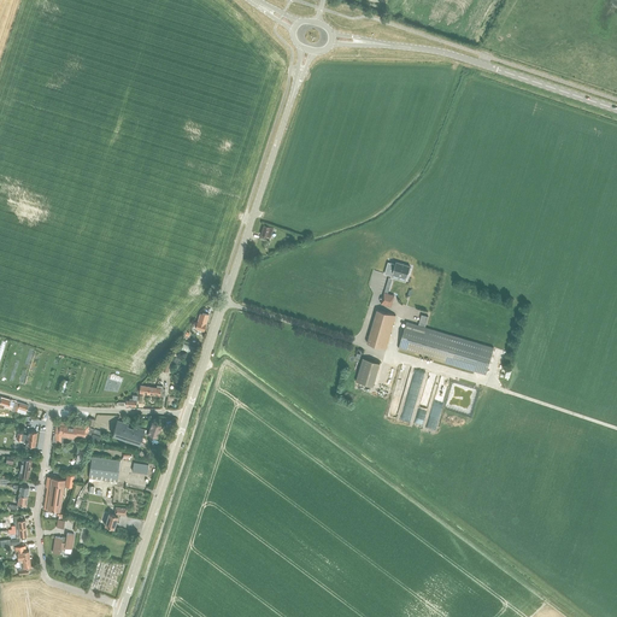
[(270,238),(272,228),(264,225),(260,234),(270,238)]
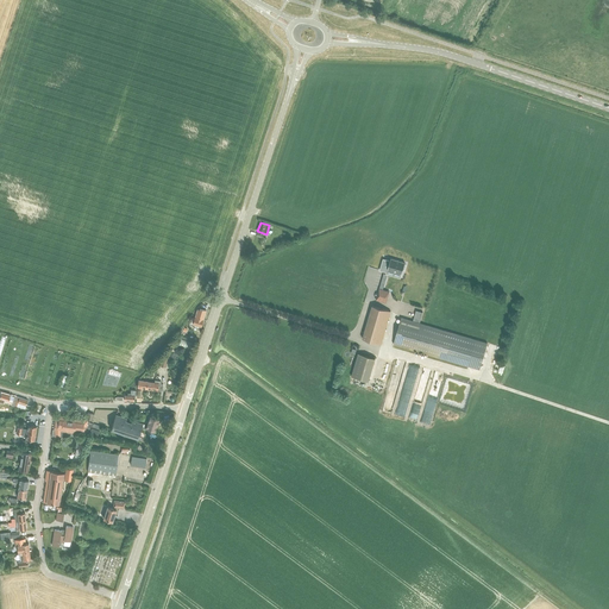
[(383,259),(380,270),(387,272),(388,269),(402,274),(403,269),(405,270),(406,264),(405,264),(405,263),(390,258),(390,261),(383,259)]
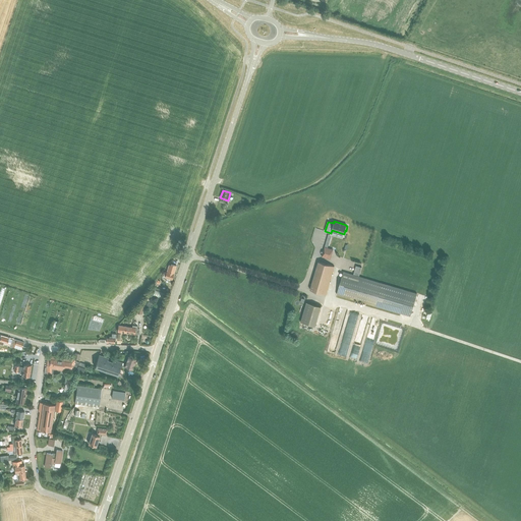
[(325,246),(322,256),(331,259),(333,249),(328,247),(325,246)]
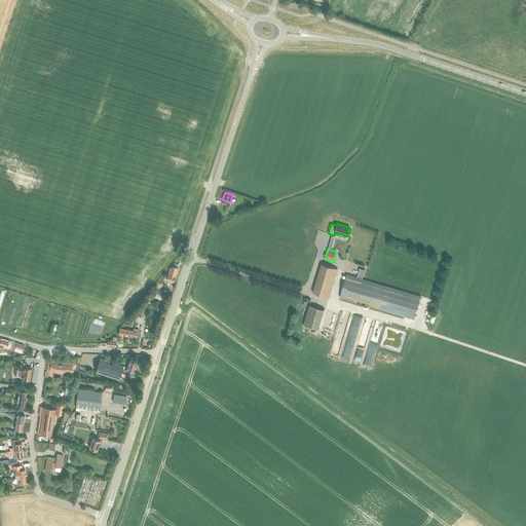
[(322,264),(313,293),(329,297),(337,268),(322,264)]
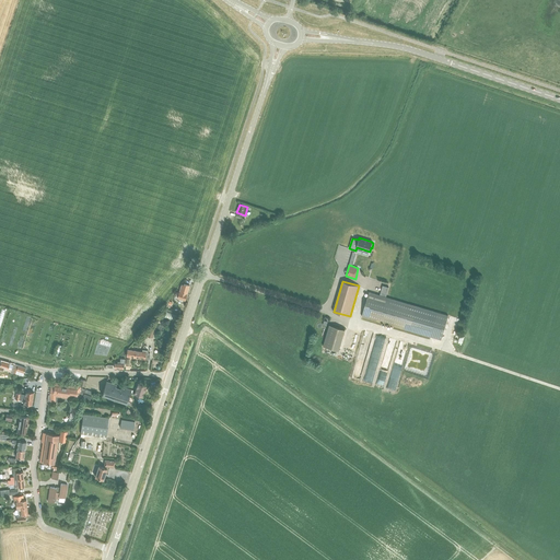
[(178,291),(176,298),(185,300),(187,294),(186,293),(189,286),(184,283),(184,284),(182,284),(179,291),(178,291)]
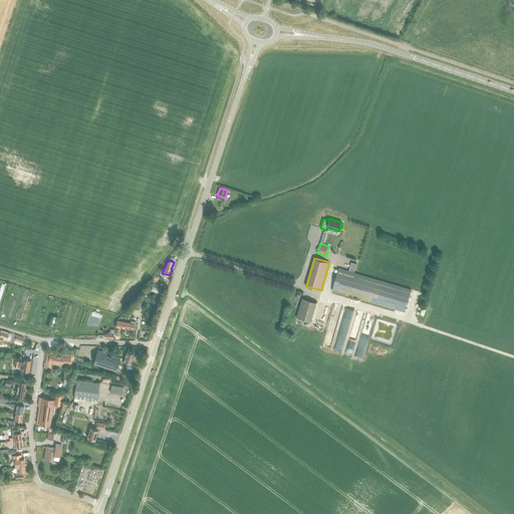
[(338,268),(332,290),(405,311),(411,288),(338,268)]
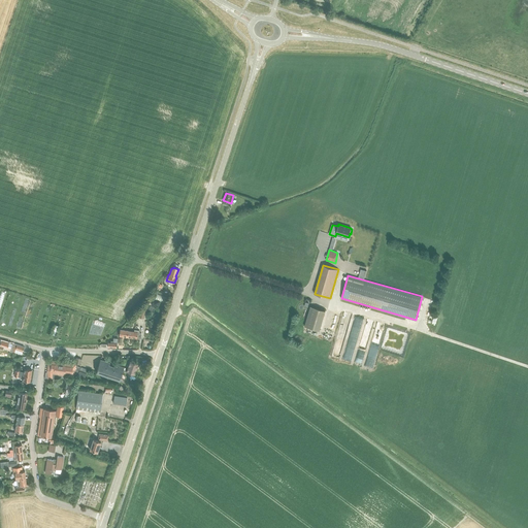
[(310,306),(304,327),(320,331),(325,311),(310,306)]
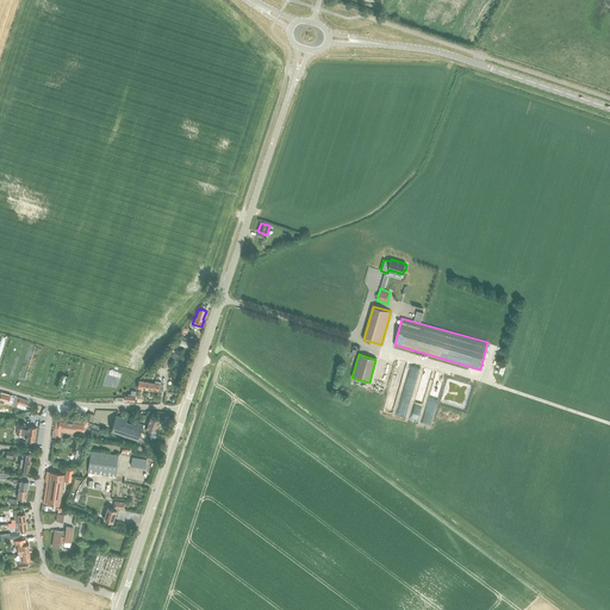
[(162,391),(163,385),(160,385),(161,383),(155,381),(155,384),(148,383),(143,381),(139,381),(138,388),(147,390),(147,388),(162,391)]
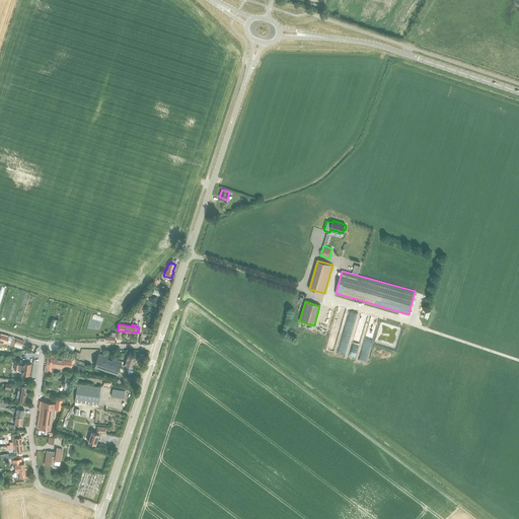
[(106,337),(106,341),(115,342),(115,338),(116,338),(116,332),(112,332),(112,336),(108,335),(108,337),(106,337)]
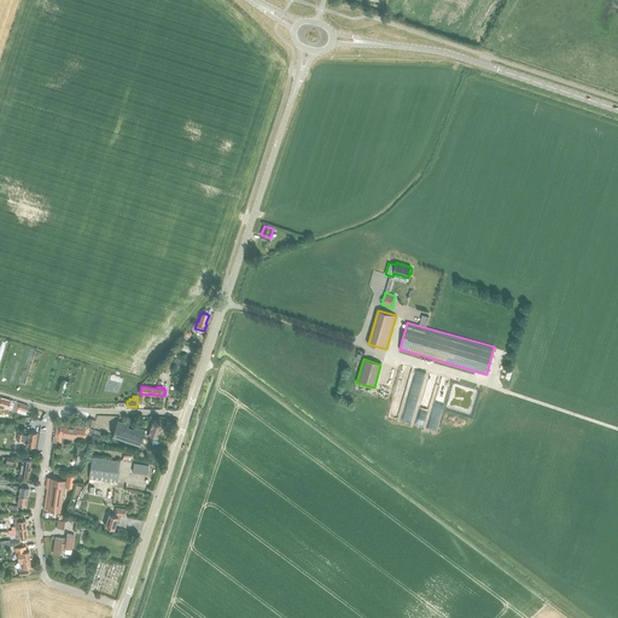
[(27,410),(28,406),(17,402),(17,403),(10,401),(7,406),(11,407),(10,410),(15,412),(17,412),(18,408),(27,410)]
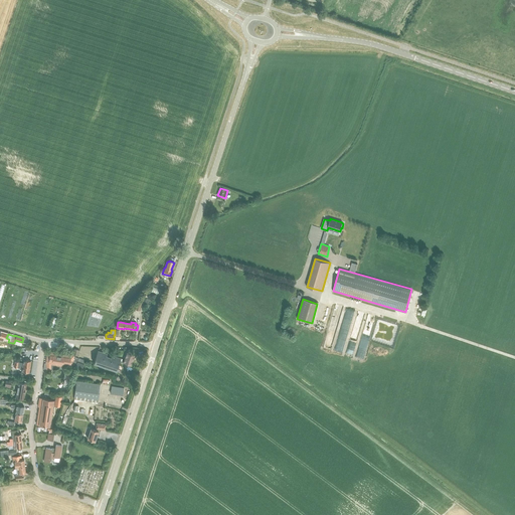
[(60,353),(47,351),(46,361),(46,363),(46,369),(51,369),(54,369),(55,365),(69,367),(68,371),(67,371),(66,380),(69,380),(70,378),(71,370),(73,370),(74,364),(76,365),(78,357),(73,356),(74,355),(71,355),(60,353)]
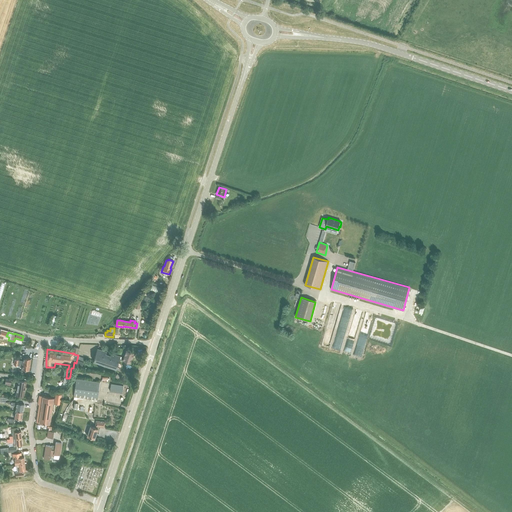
[(117,367),(120,356),(111,353),(110,355),(106,354),(107,352),(97,349),(93,361),(116,369),(117,367)]
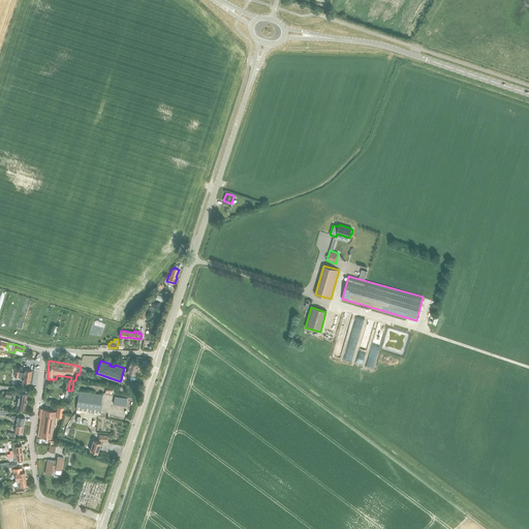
[(134,374),(137,364),(130,362),(127,372),(134,374)]
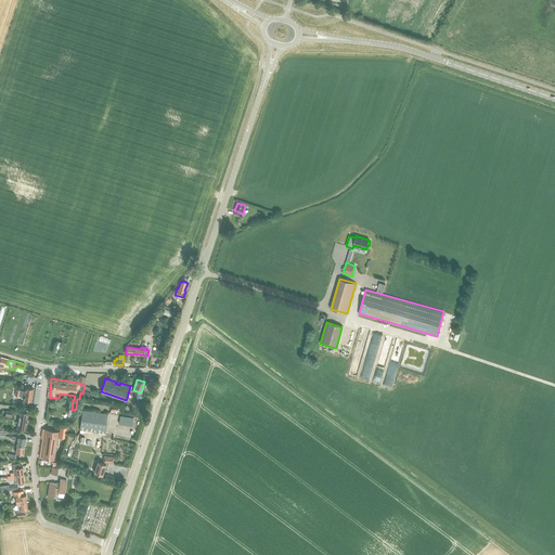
[(105,434),(108,414),(82,411),(79,429),(105,434)]
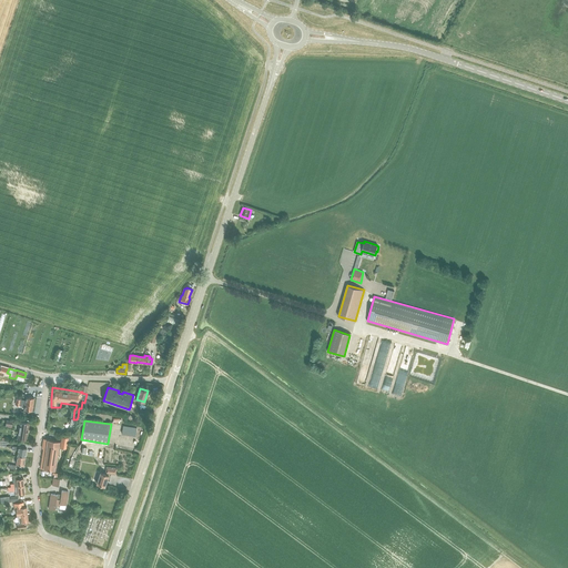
[(30,428),(30,423),(20,422),(18,439),(26,440),(28,428),(30,428)]
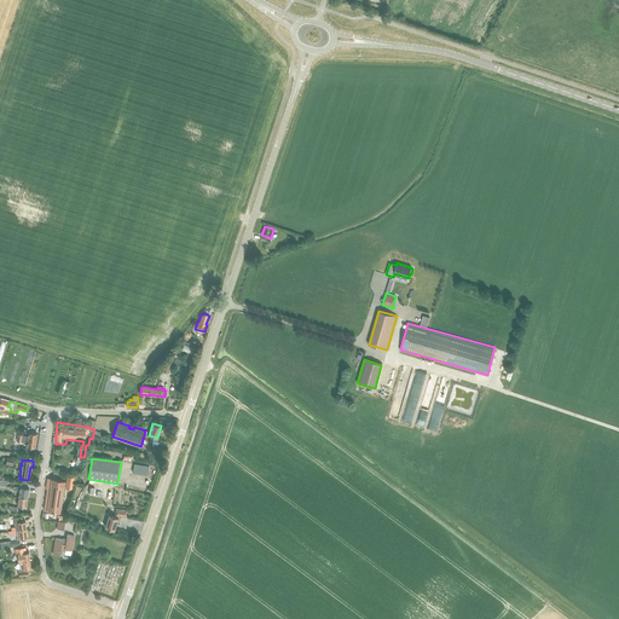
[(148,475),(149,467),(134,464),(133,473),(148,475)]
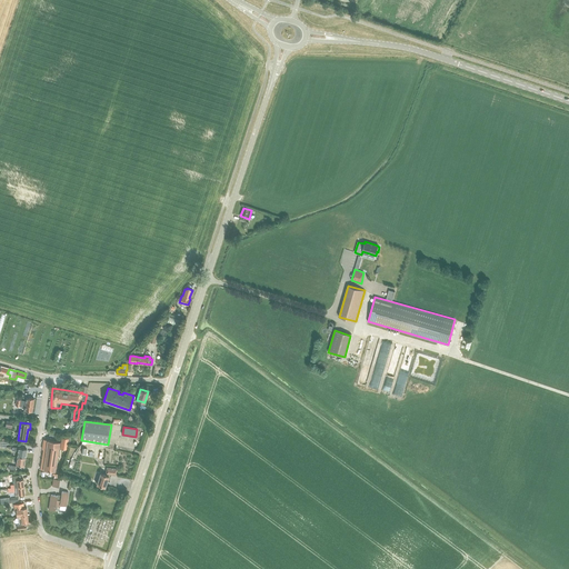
[(56,471),(60,441),(43,439),(42,449),(43,449),(40,469),(56,471)]
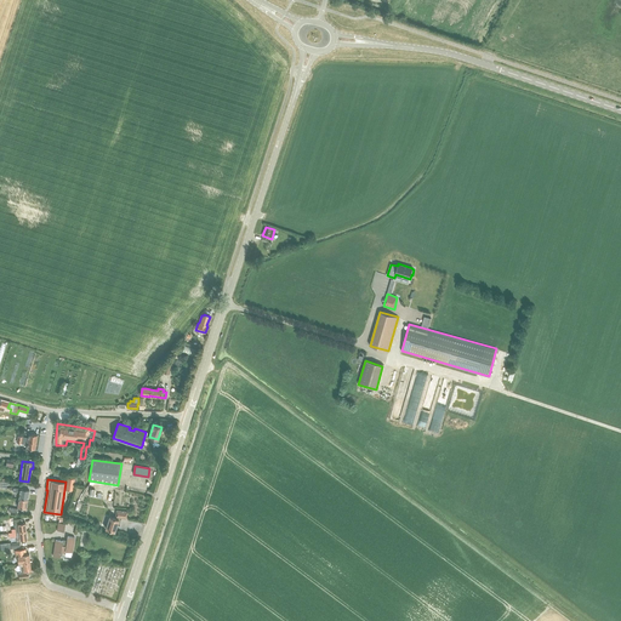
[(18,499),(28,500),(29,490),(13,488),(12,491),(20,493),(18,499)]
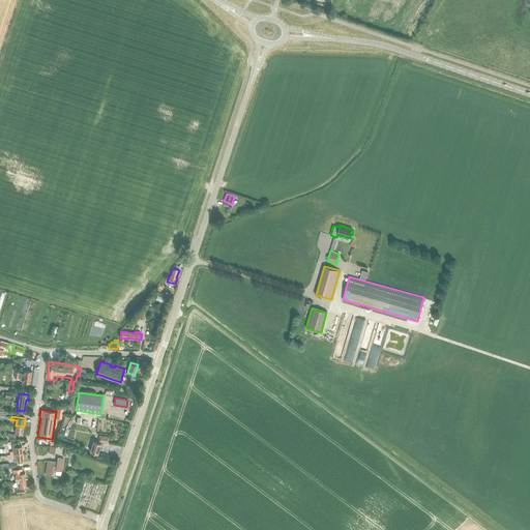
[(24,427),(16,425),(15,433),(22,434),(24,427)]
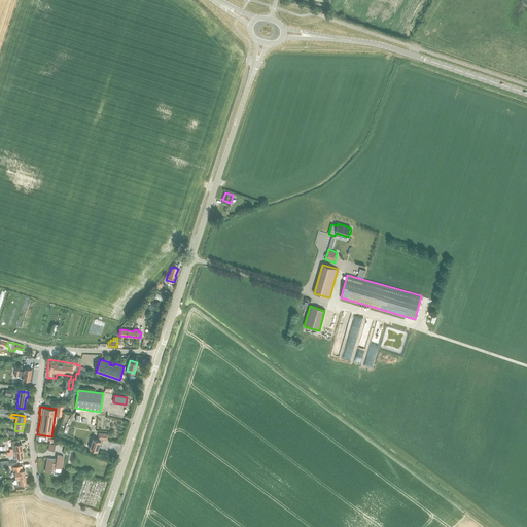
[(107,440),(108,433),(99,432),(98,441),(93,438),(90,449),(97,451),(101,440),(107,440)]
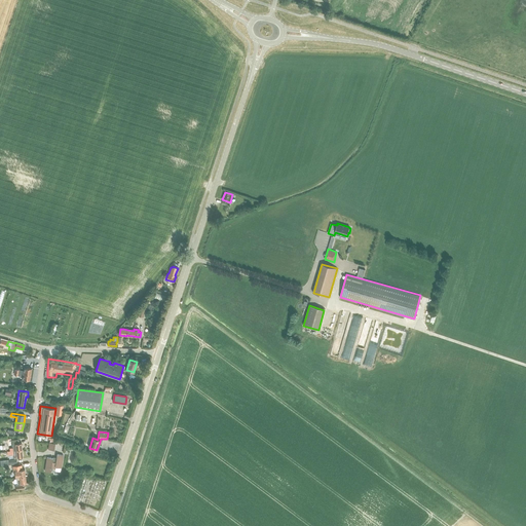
[(19,439),(13,440),(13,444),(12,444),(13,451),(23,450),(22,443),(20,443),(19,439)]
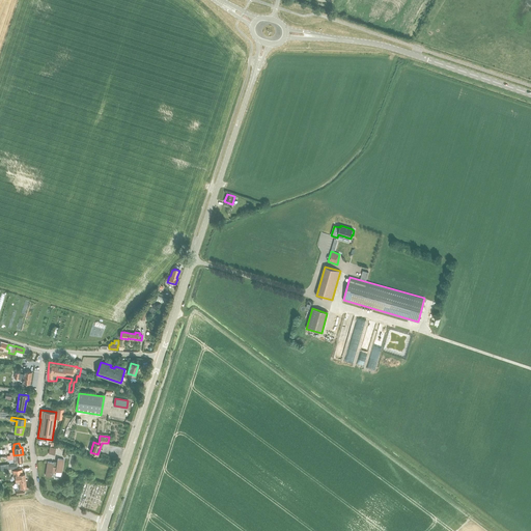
[(14,455),(14,457),(15,463),(18,463),(18,462),(23,462),(23,454),(14,455)]
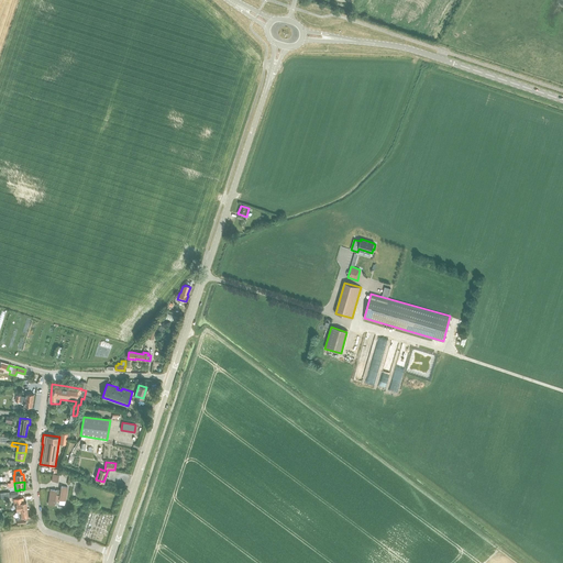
[(67,487),(61,486),(61,493),(56,492),(56,490),(51,489),(48,504),(54,505),(55,500),(58,500),(65,501),(67,487)]
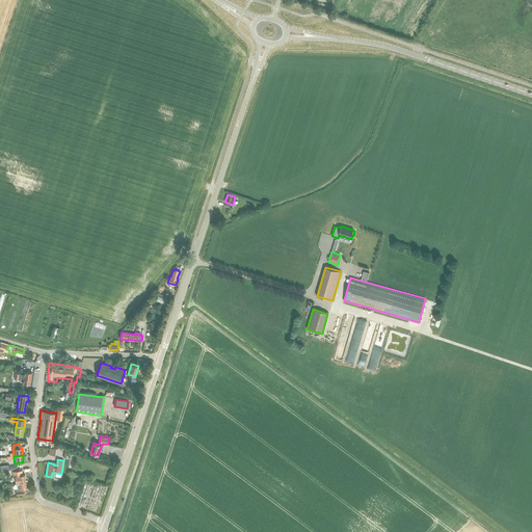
[(22,471),(12,472),(14,476),(15,476),(16,483),(17,483),(26,481),(25,475),(23,475),(22,471)]
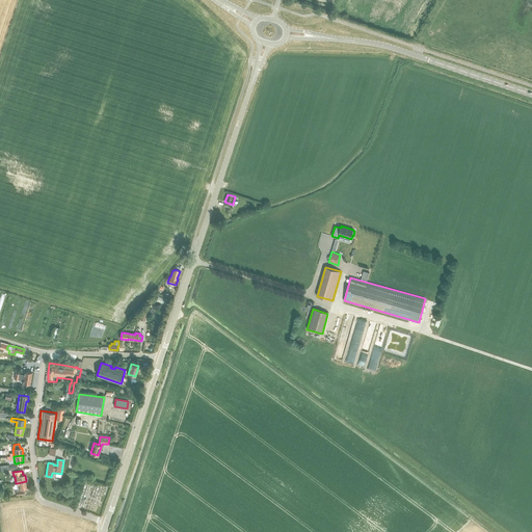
[(16,489),(17,495),(25,495),(24,489),(27,488),(26,481),(17,483),(17,485),(17,486),(18,489),(16,489)]
